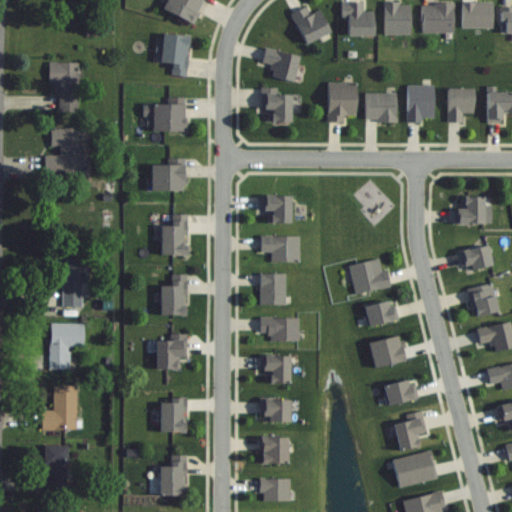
[(194,23),(205,0),(167,0),(163,9),(194,23)]
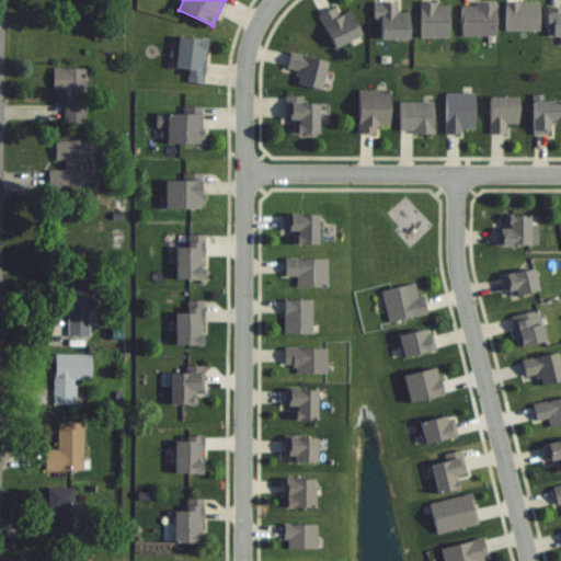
[(374,39),(408,39),(408,12),(396,12),(396,2),(374,2),(374,39)]
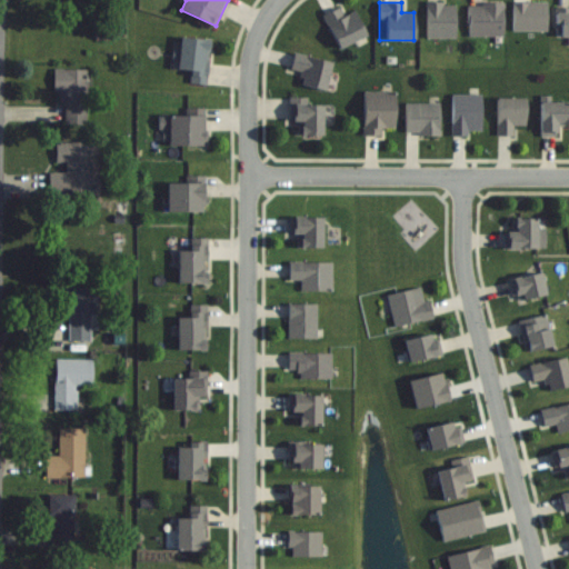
[(456,38),(456,2),(425,2),(425,38),(456,38)]
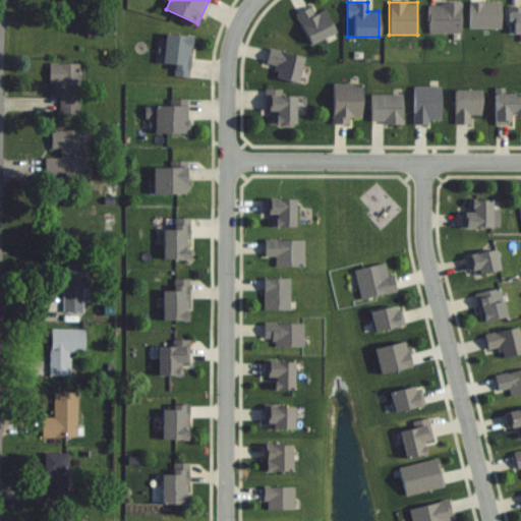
[(461,3),(426,3),(426,34),(461,34),(461,3)]
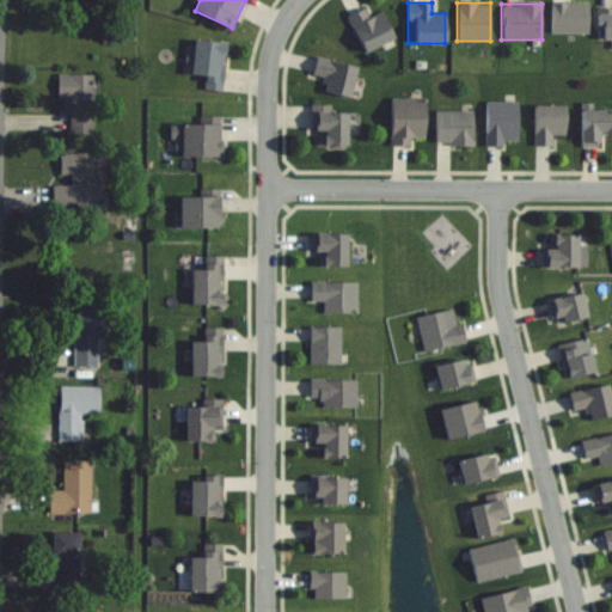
[(380,12),(368,17),(365,8),(346,16),(360,53),(391,40),(380,12)]
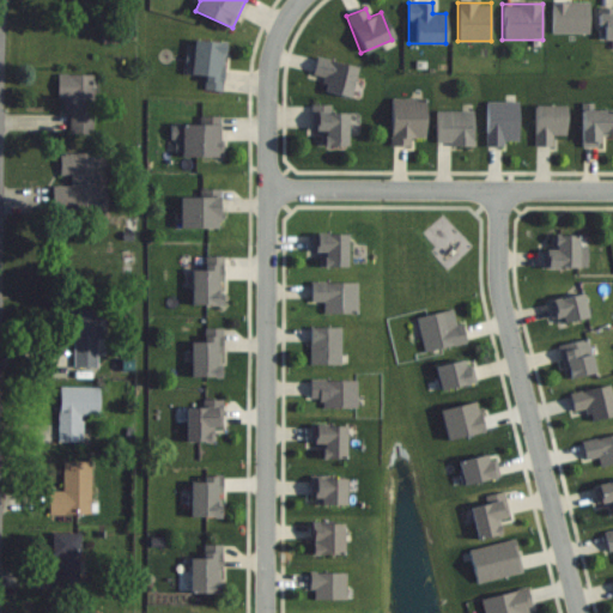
[(612,8),(598,10),(598,40),(612,40),(612,8)]
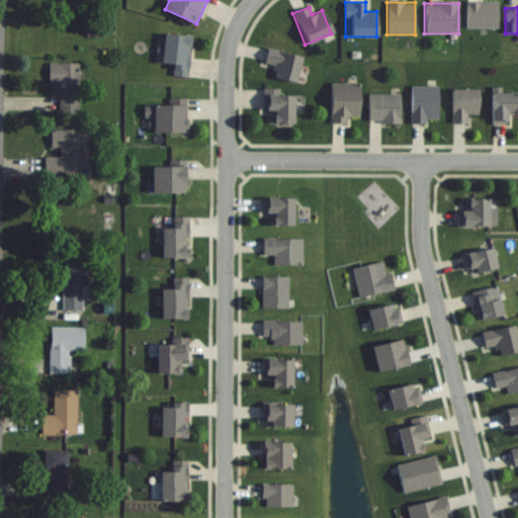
[(164,63),(175,65),(173,76),(190,78),(194,36),(167,33),(164,63)]
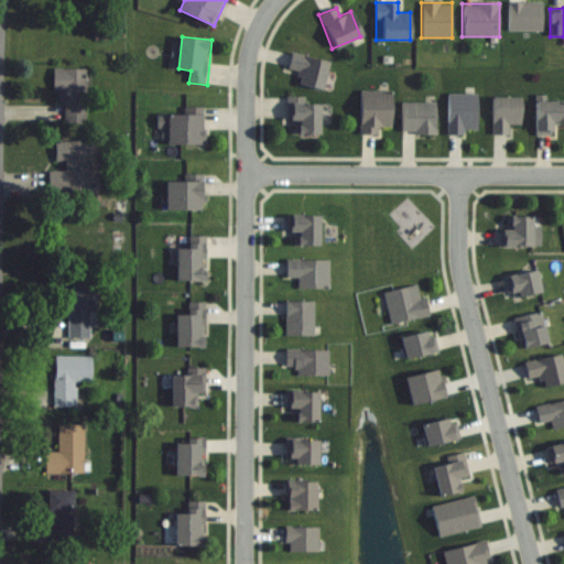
[(284,72),(297,74),(295,86),(321,91),(326,62),(289,54),(284,72)]
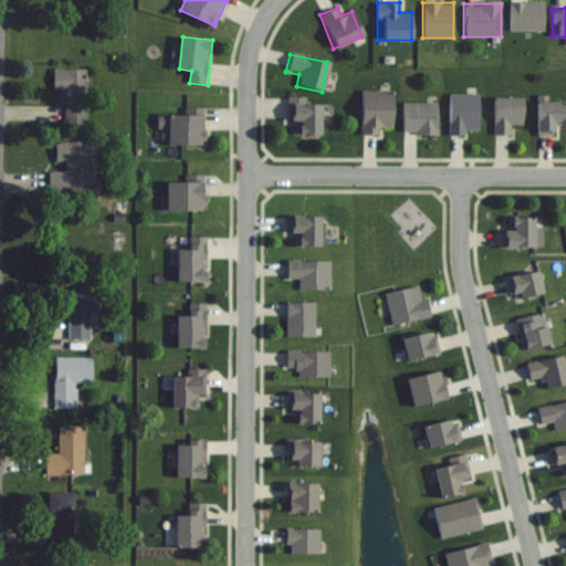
[(55,102),(64,102),(64,124),(86,124),(86,67),(55,67),(55,102)]
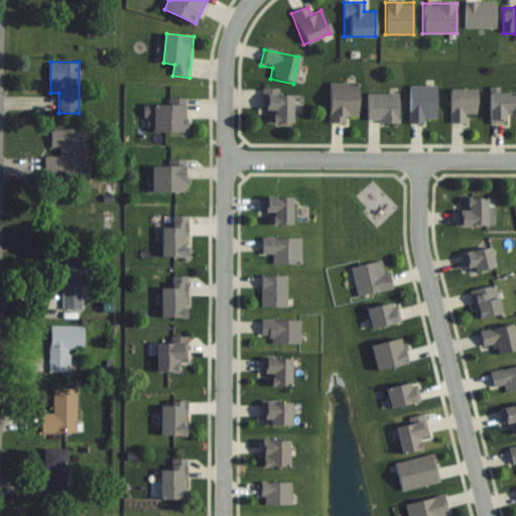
[(345,124),(345,116),(358,116),(358,84),(328,84),(328,124),(345,124)]
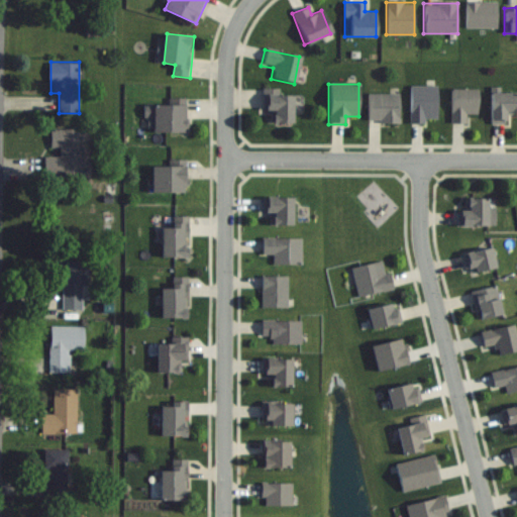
[(408,87),(408,123),(436,123),(436,87),(408,87)]
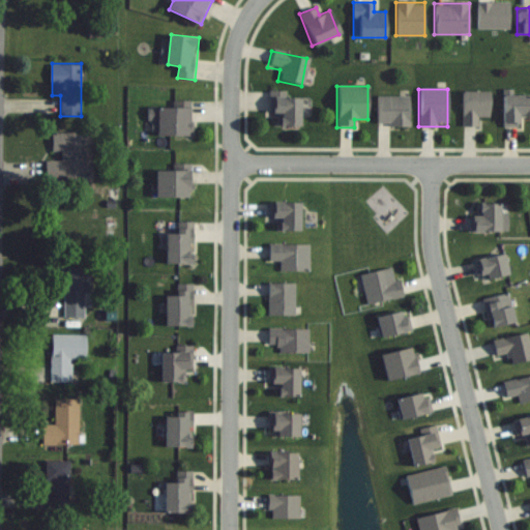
[(298,127),(299,96),(268,95),(268,115),(276,115),(276,126),(298,127)]
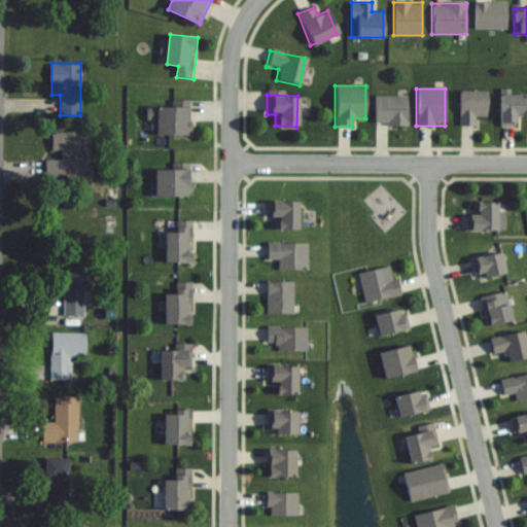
[(497,127),(515,127),(515,116),(526,115),(526,95),(497,95),(497,127)]
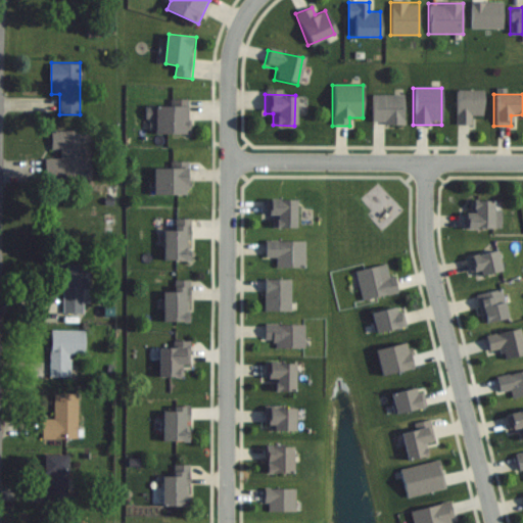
[(405,96),(371,96),(371,125),(405,125),(405,96)]
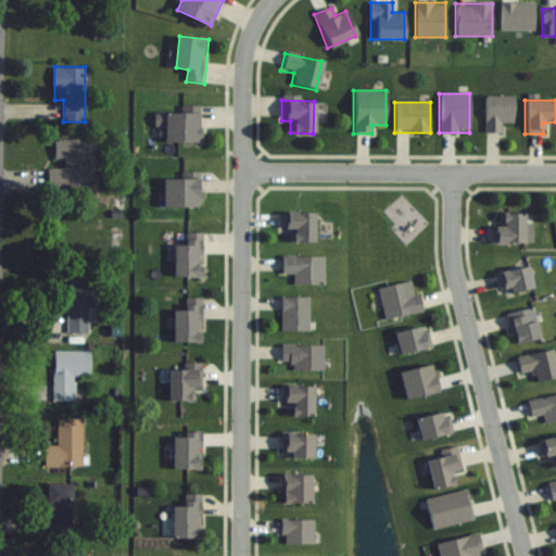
[(203,112),(158,112),(158,125),(166,125),(166,142),(203,142),(203,112)]
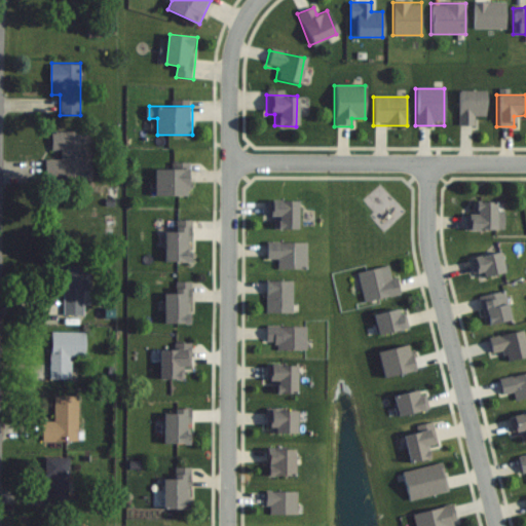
[(90,130),(52,130),(52,151),(61,151),(61,159),(46,159),(46,178),(90,178),(90,130)]
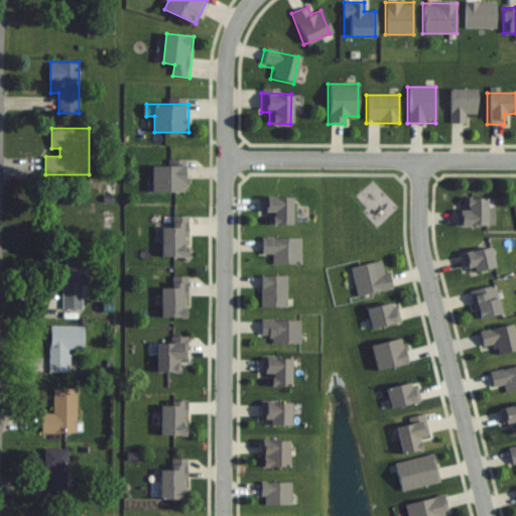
[(153,165),(153,191),(188,191),(188,165),(153,165)]
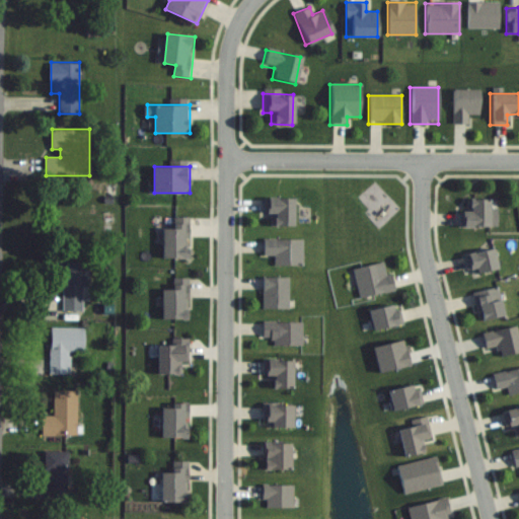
[(292,200),(263,200),(263,215),(271,215),(271,226),(292,226),(292,200)]
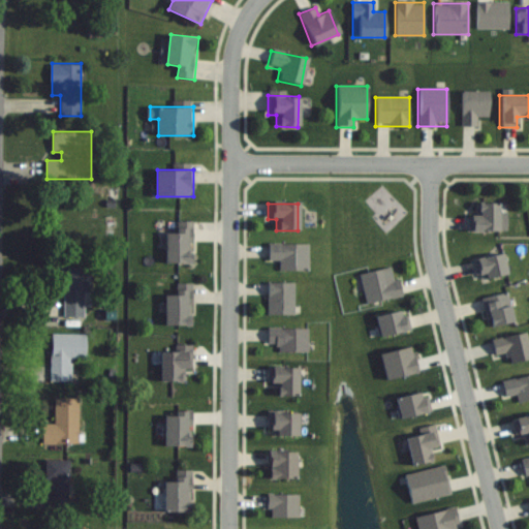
[(468,216),(468,232),(506,232),(506,204),(474,204),(474,216),(468,216)]
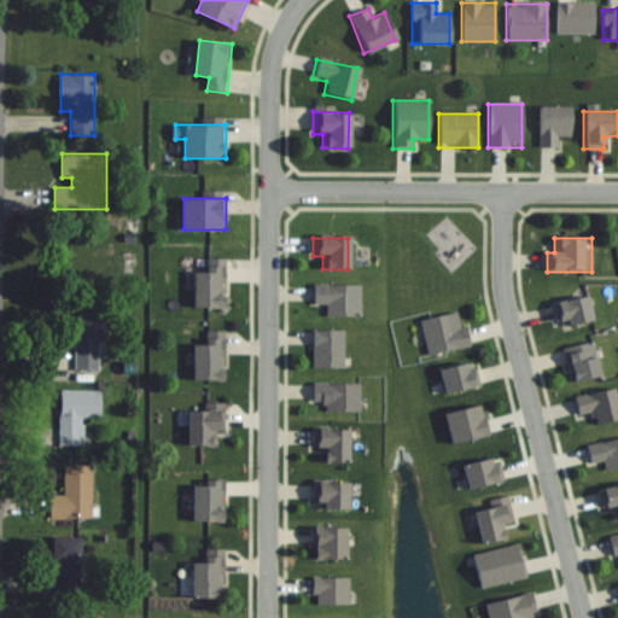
[(228,258),(207,258),(207,270),(194,270),(194,308),(228,308),(228,258)]
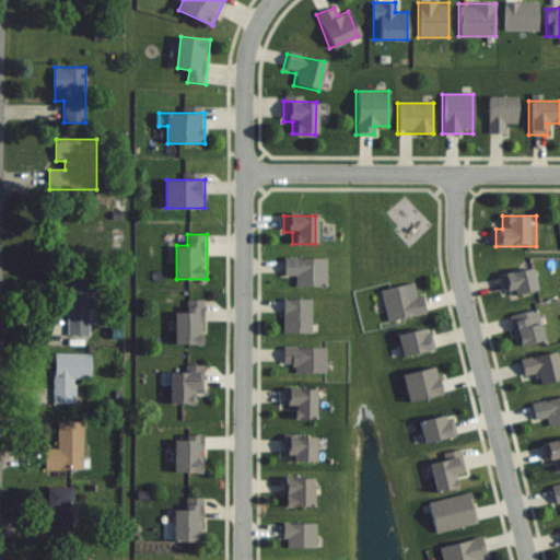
[(326,287),(326,258),(281,258),(281,277),(294,277),(294,287),(326,287)]
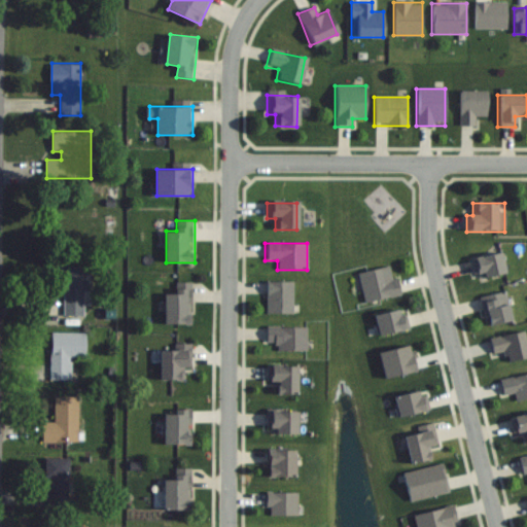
[(471,258),(475,279),(504,274),(501,253),(471,258)]
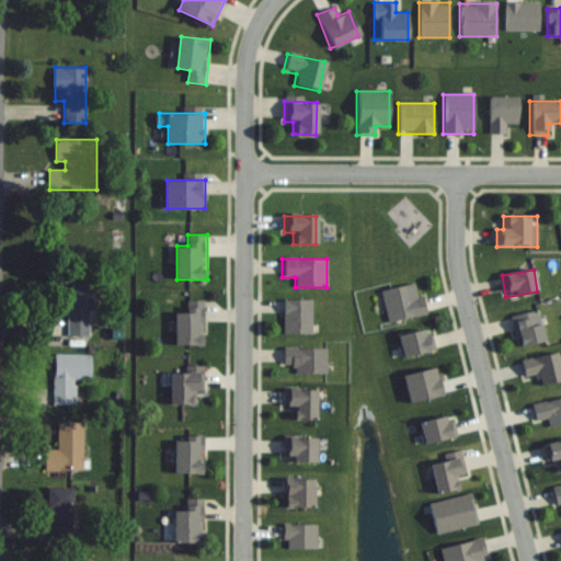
[(58,310),(69,310),(69,335),(95,335),(95,283),(58,283),(58,310)]
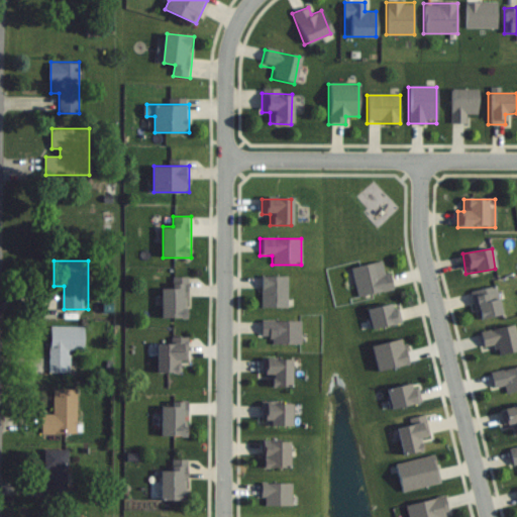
[(350,269),(356,297),(391,290),(385,261),(350,269)]
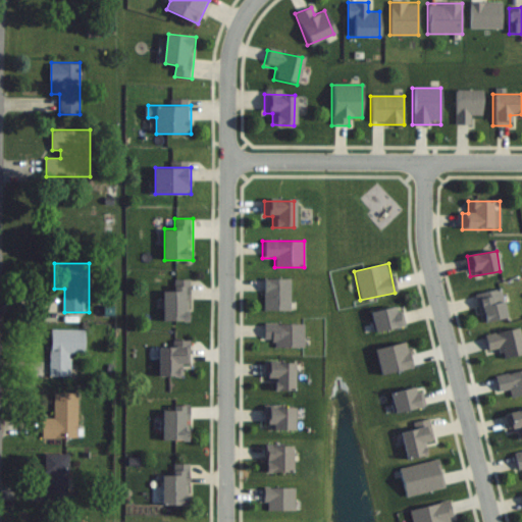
[(164,290),(164,320),(193,320),(193,279),(174,279),(174,290),(164,290)]
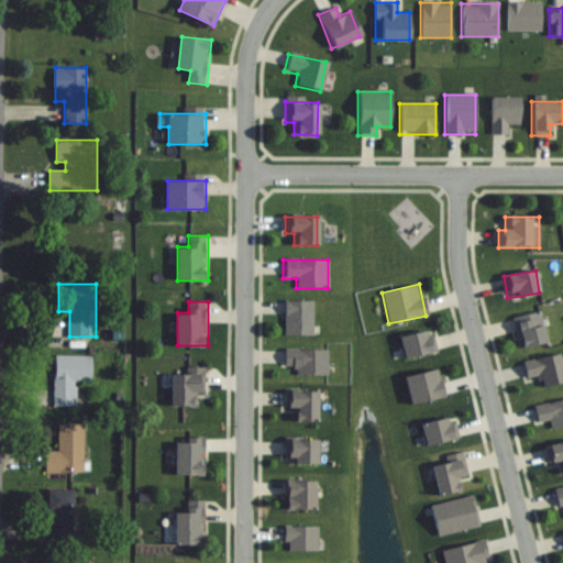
[(312,301),(283,301),(283,335),(312,335),(312,301)]
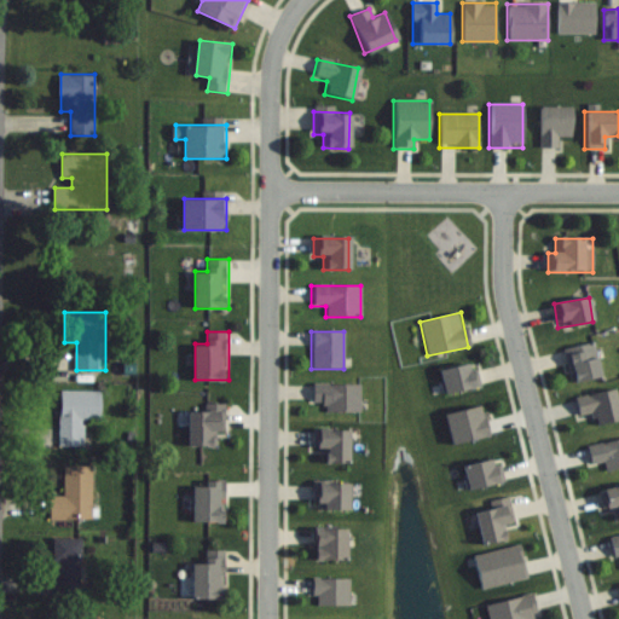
[(599,379),(595,345),(565,348),(570,382),(599,379)]
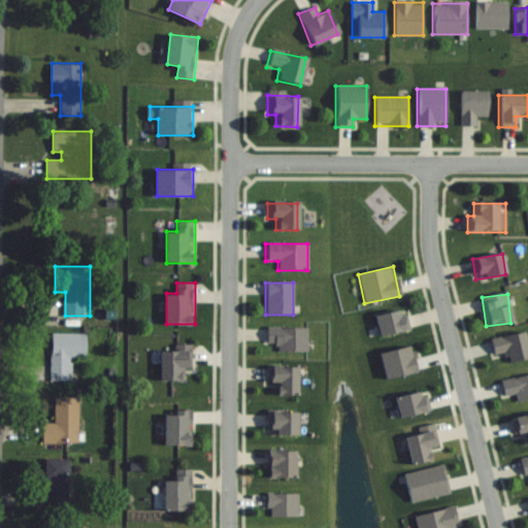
[(408,331),(405,310),(372,316),(376,336),(408,331)]
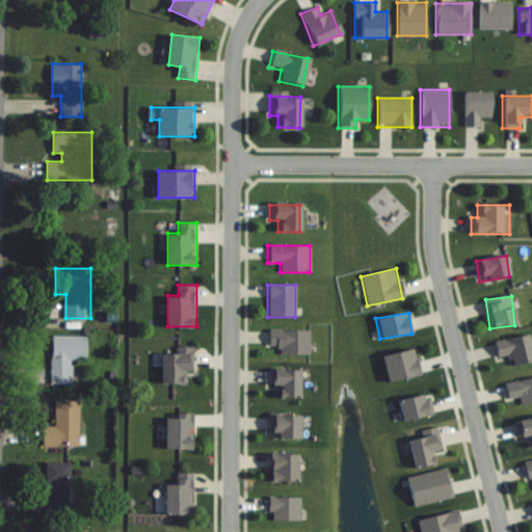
[(309,330),(267,330),(267,346),(277,346),(277,354),(309,354),(309,330)]
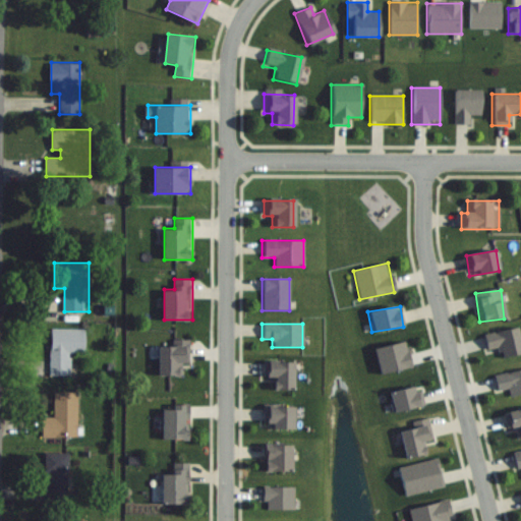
[(87,328),(51,328),(51,375),(71,375),(71,353),(87,353),(87,328)]
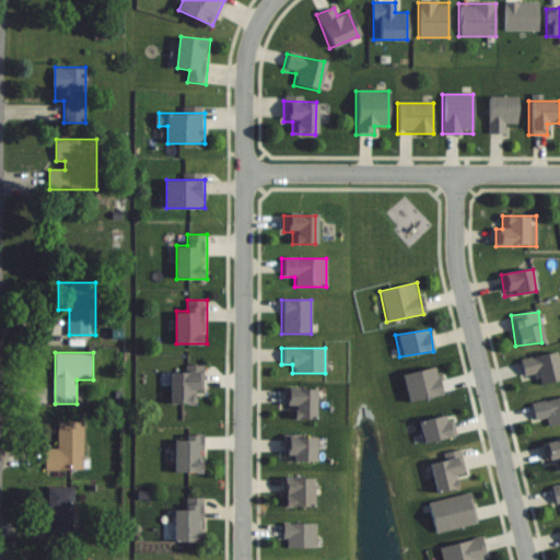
[(173,403),(197,404),(198,392),(205,392),(206,365),(174,364),(173,403)]
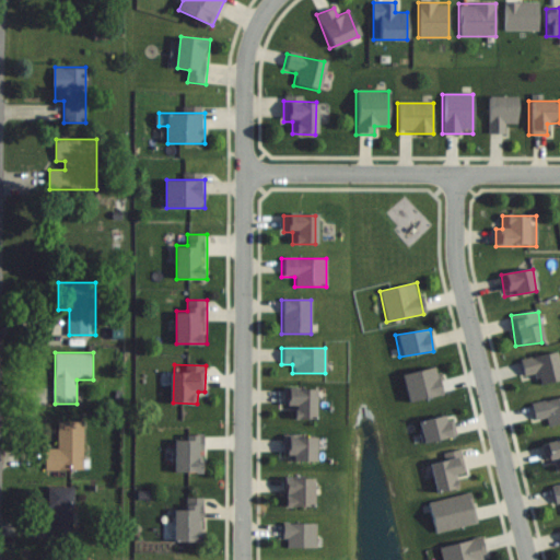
[(315,420),(315,389),(283,389),(283,407),(292,407),(292,420),(315,420)]
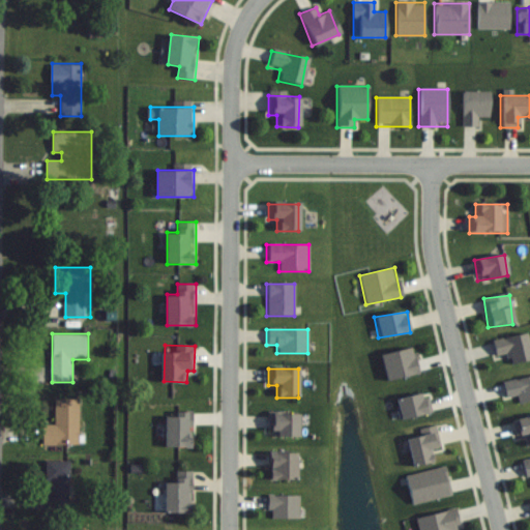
[(518,404),(529,401),(529,376),(501,383),(504,400),(516,396),(518,404)]
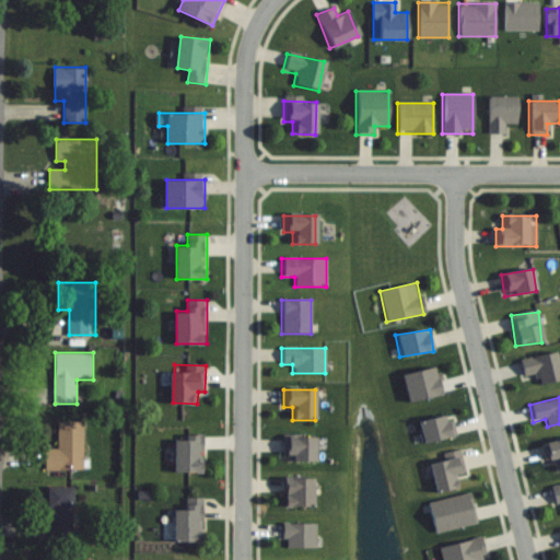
[(59,447),(46,447),(46,469),(83,469),(83,434),(59,434),(59,447)]
